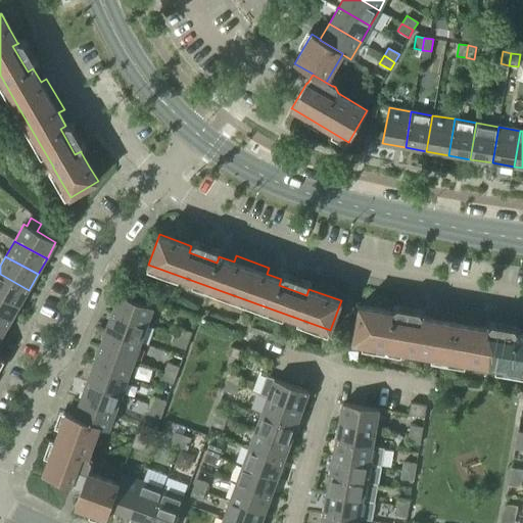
[(0,295),(19,305),(29,290),(0,274),(0,295)]
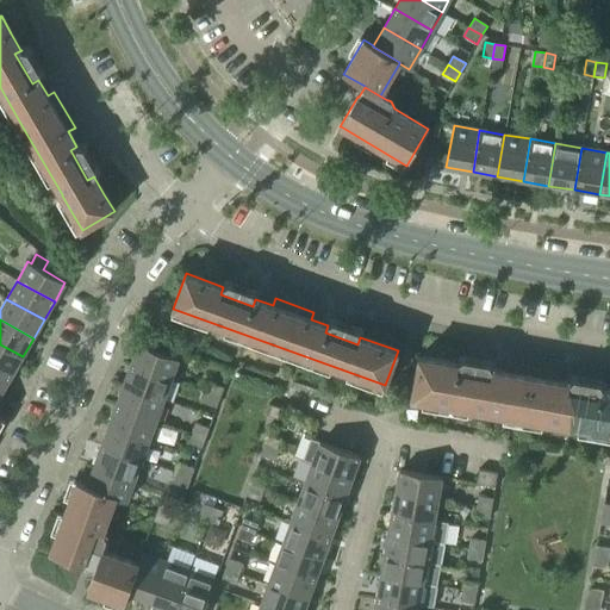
[(0,344),(0,368),(12,375),(23,356),(0,344)]
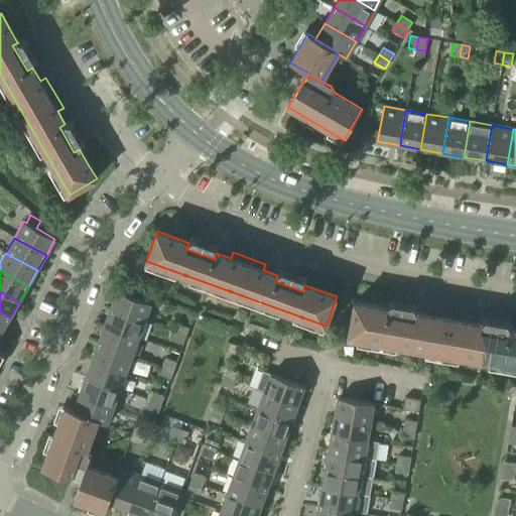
[(117,291),(111,309),(144,321),(151,303),(117,291)]
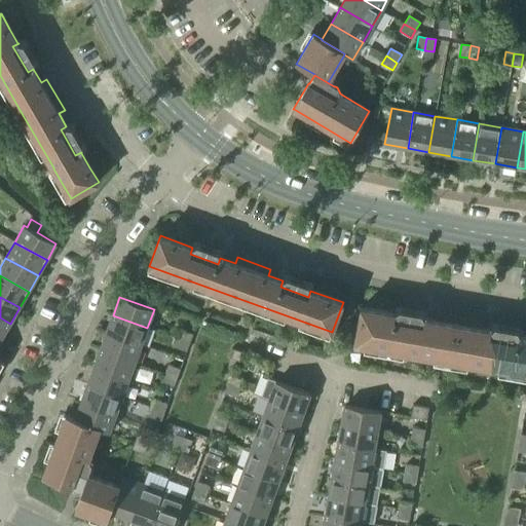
[(476,321),(459,317),(442,315),(441,322),(424,318),(423,325),(393,320),(396,313),(362,307),(354,343),(525,373),(525,336),(521,335),(519,342),(490,337),(491,330),(475,328),(476,321)]
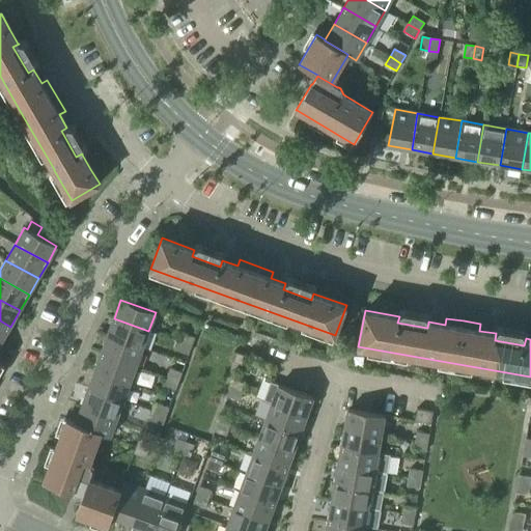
[(114,318),(108,335),(142,348),(148,331),(114,318)]
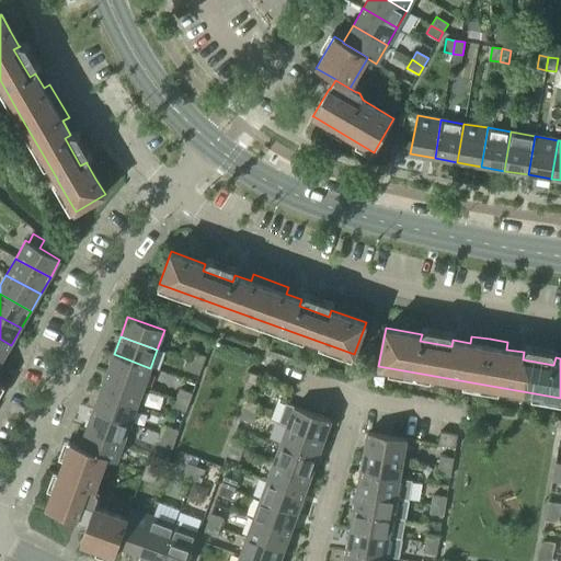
[(0,339),(0,362),(1,362),(11,345),(0,339)]
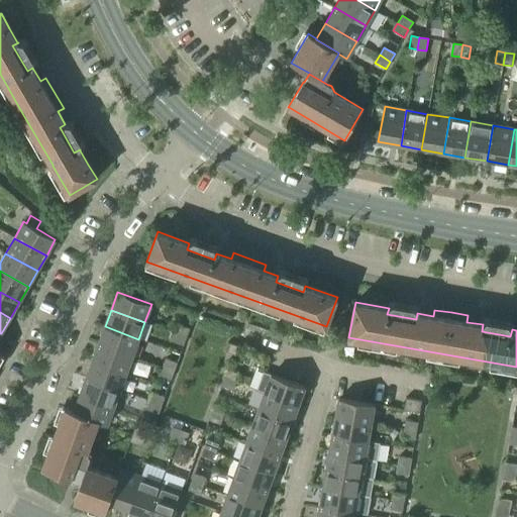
[(178,325),(175,333),(186,337),(189,329),(178,325)]
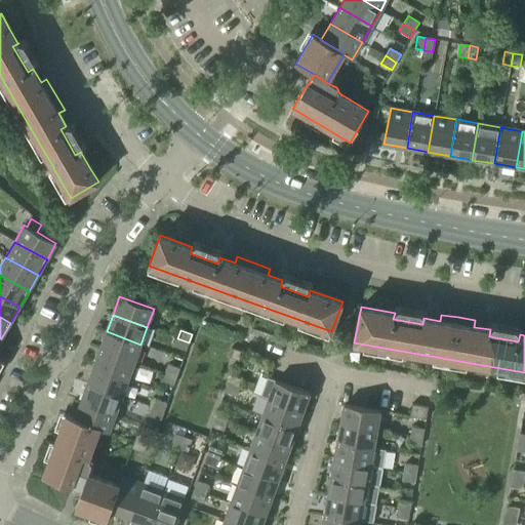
[(107,331),(99,349),(134,361),(140,345),(107,331)]
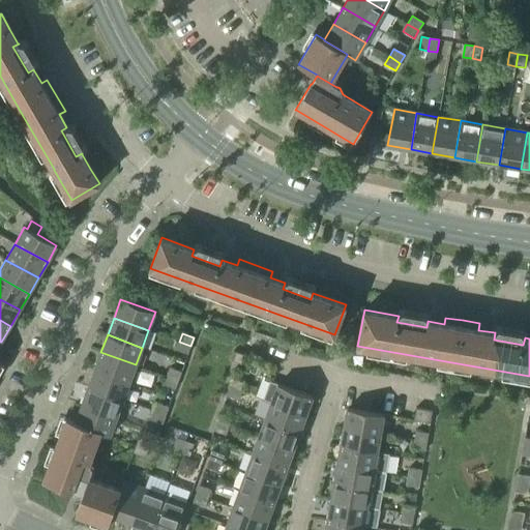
[(190,346),(179,342),(176,350),(188,354),(190,346)]
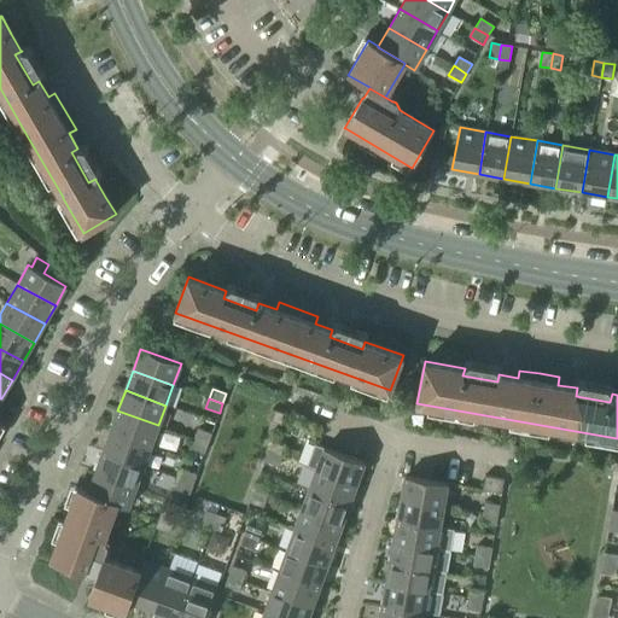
[(268,420),(272,421),(281,425),(286,414),(272,409),(268,420)]
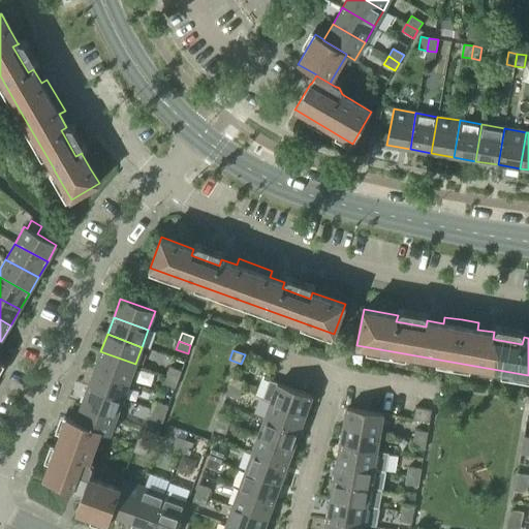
[(100,351),(94,369),(129,381),(135,364),(100,351)]
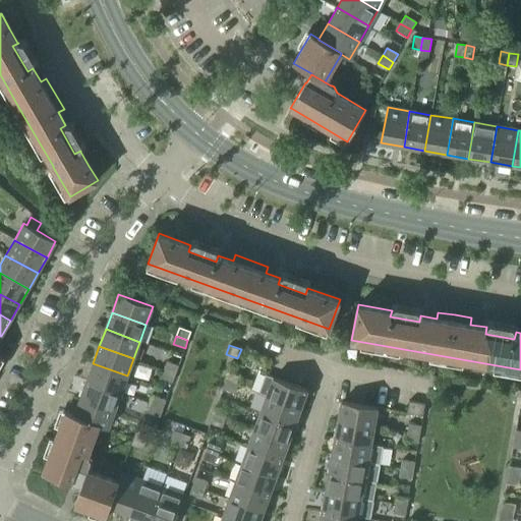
[(167,361),(164,369),(175,374),(178,366),(167,361)]
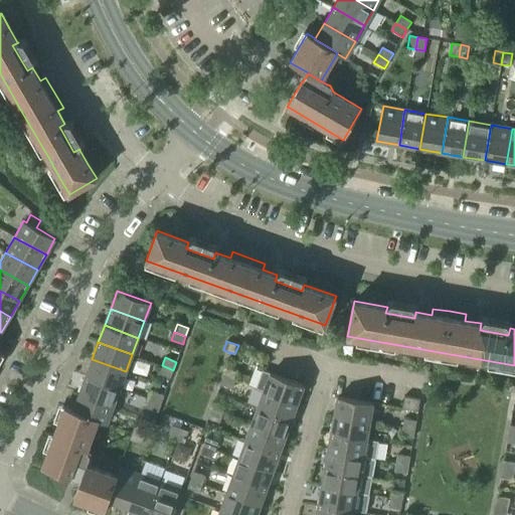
[(92,359),(86,376),(120,388),(126,371),(92,359)]
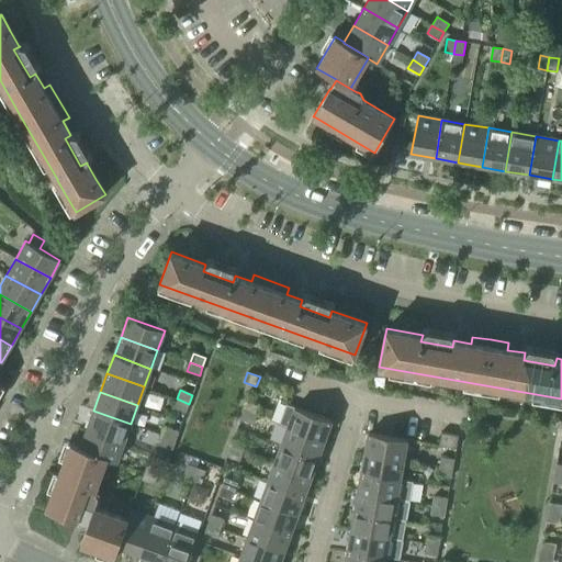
[(189,404),(177,398),(173,407),(186,413),(189,404)]
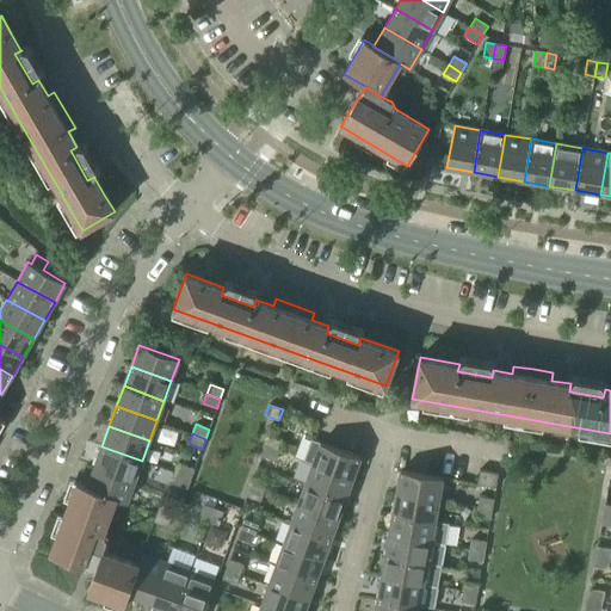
[(267,437),(265,446),(278,451),(282,442),(267,437)]
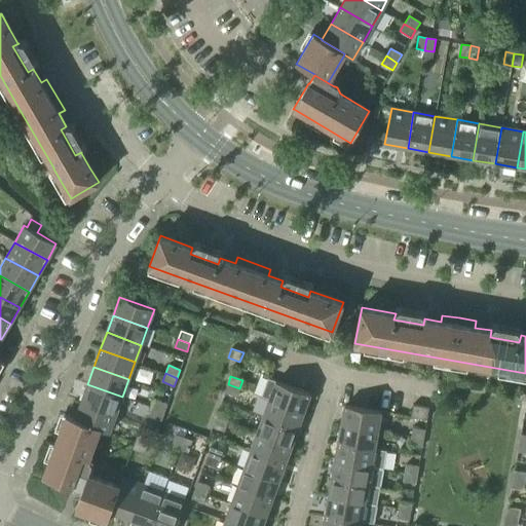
[(261,397),(269,400),(303,412),(310,393),(275,381),(268,378),(261,397)]
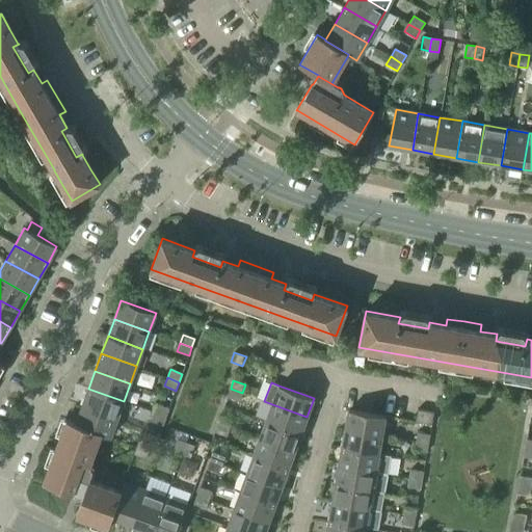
[(88,389),(82,405),(117,418),(124,401),(88,389)]
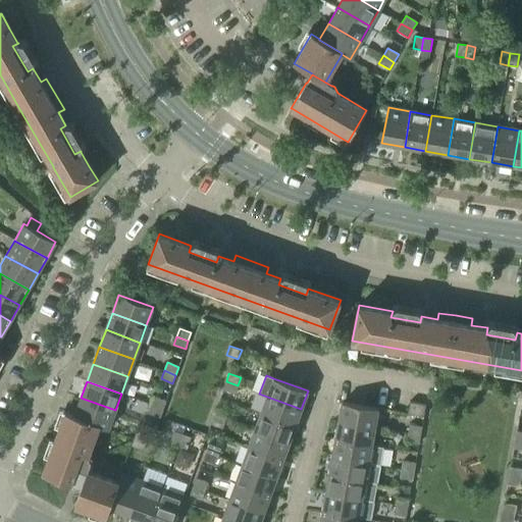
[(238,385),(226,381),(223,389),(235,394),(238,385)]
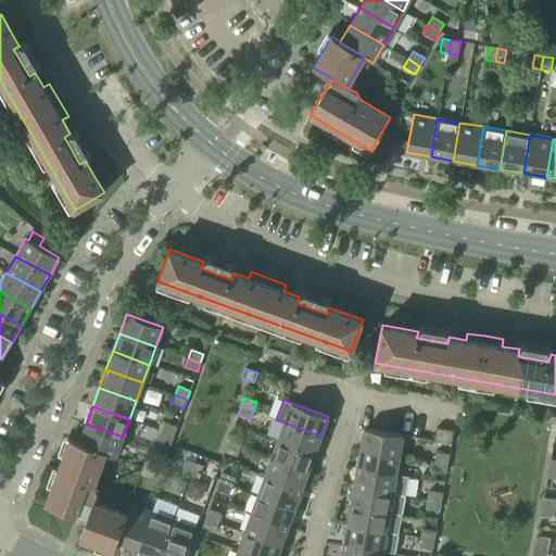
[(164,422),(161,431),(174,436),(177,427),(164,422)]
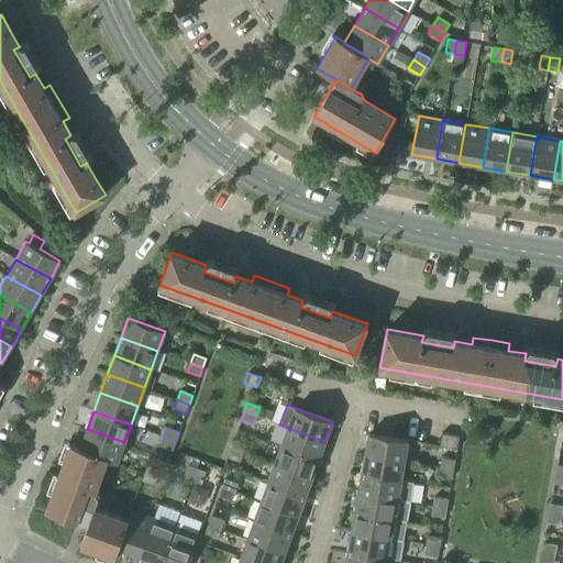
[(288,428),(282,446),(318,460),(324,441),(288,428)]
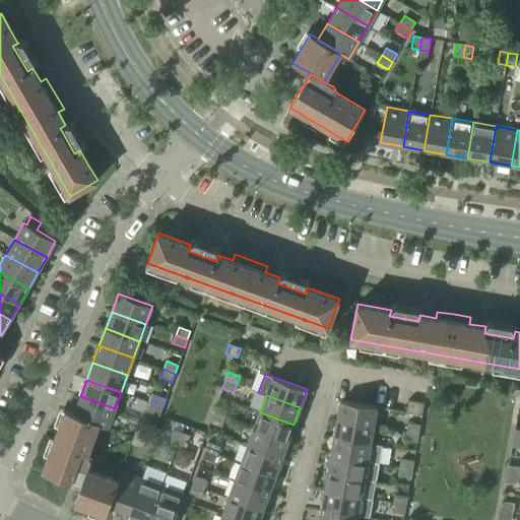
[(80,396),(74,413),(109,426),(115,408),(80,396)]
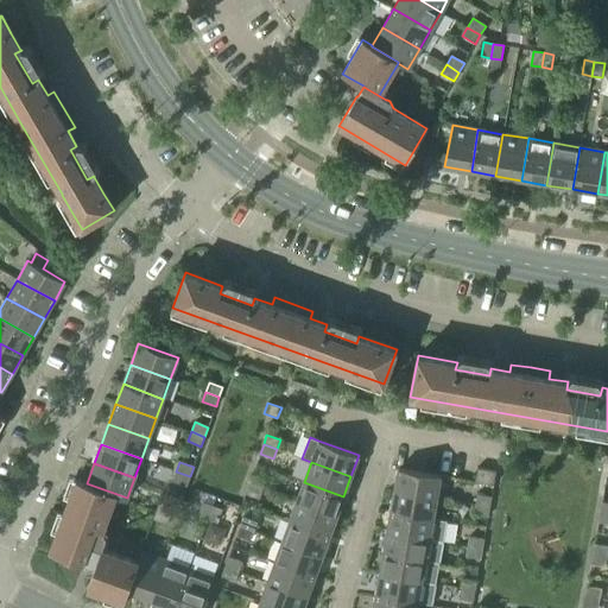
[(475,482),(493,486),(495,472),(477,468),(475,482)]
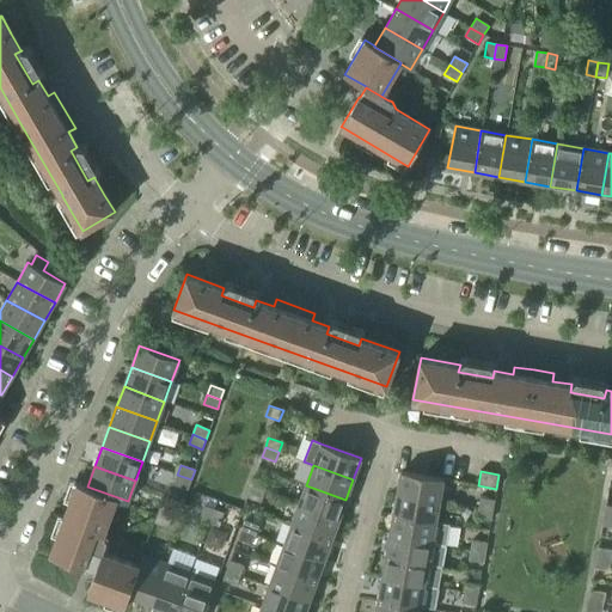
[(401,472),(397,494),(439,502),(442,479),(401,472)]
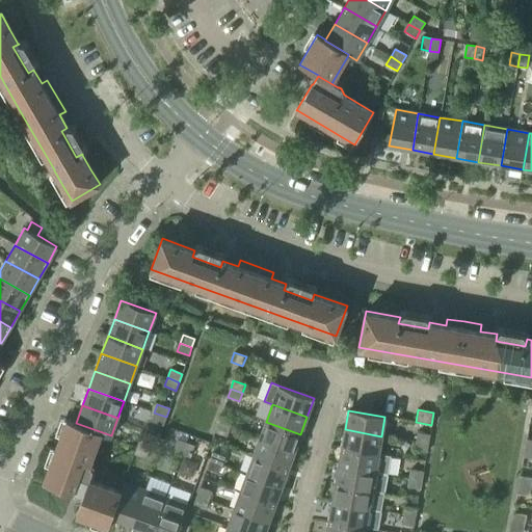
[(166,417),(154,413),(151,421),(163,425),(166,417)]
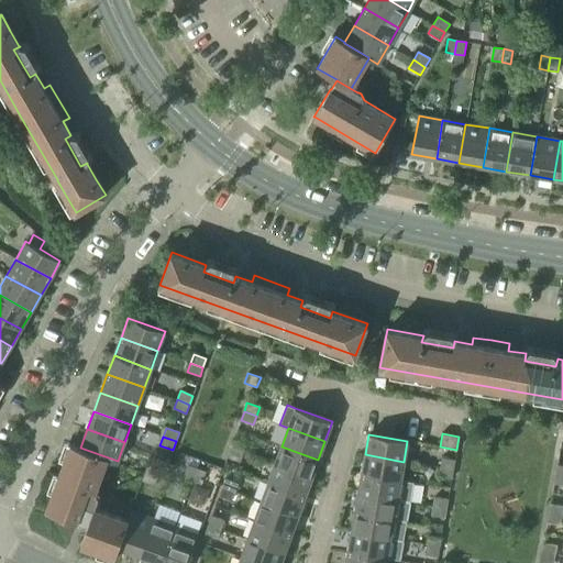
[(233,440),(230,449),(243,453),(246,444),(233,440)]
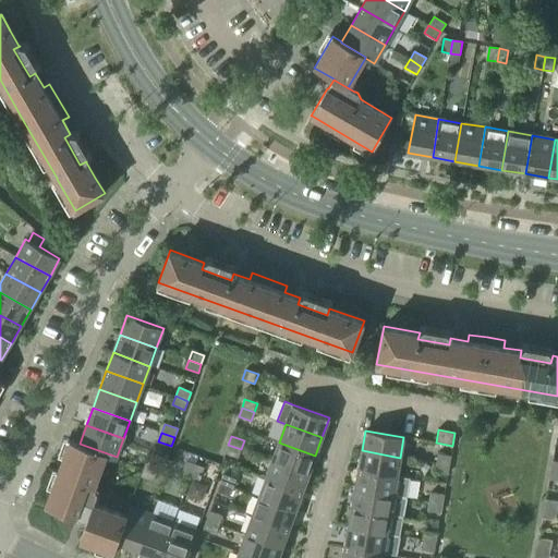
[(113,554),(118,544),(132,507),(128,506),(124,516),(94,504),(96,496),(98,489),(94,487),(106,456),(116,459),(117,457),(80,444),(70,440),(46,506),(87,521),(80,541),(113,554)]
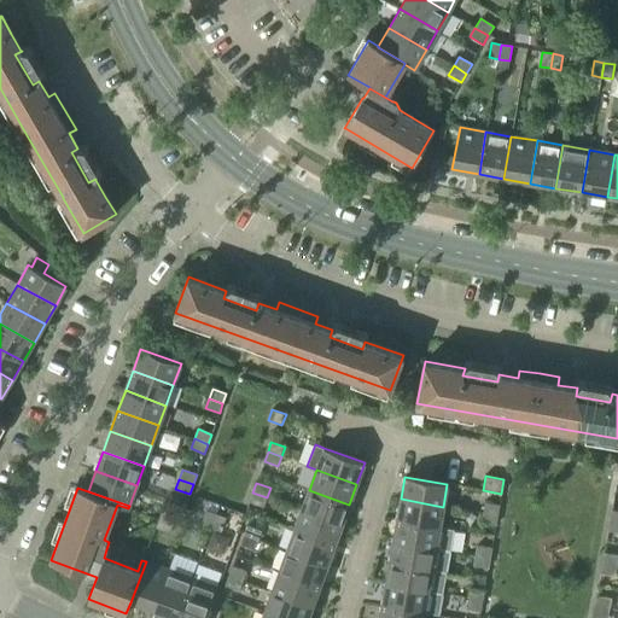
[(309,490),(302,511),(342,525),(349,505),(309,490)]
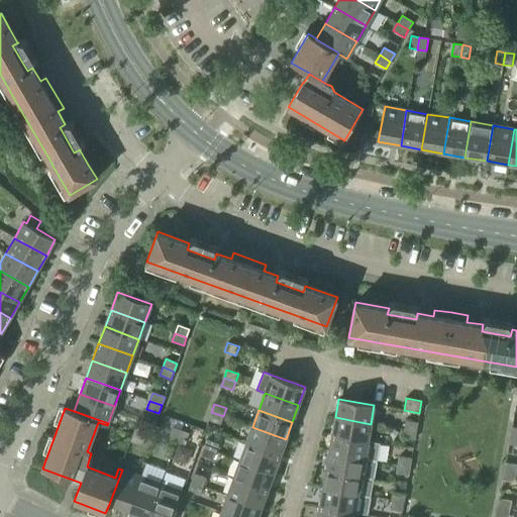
[(223,416),(211,412),(208,420),(220,424),(223,416)]
